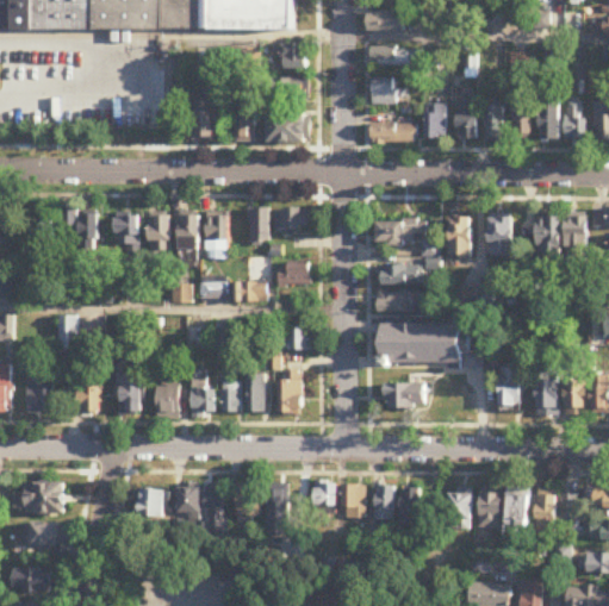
[(0,27),(227,30),(227,0),(0,0),(0,27)]
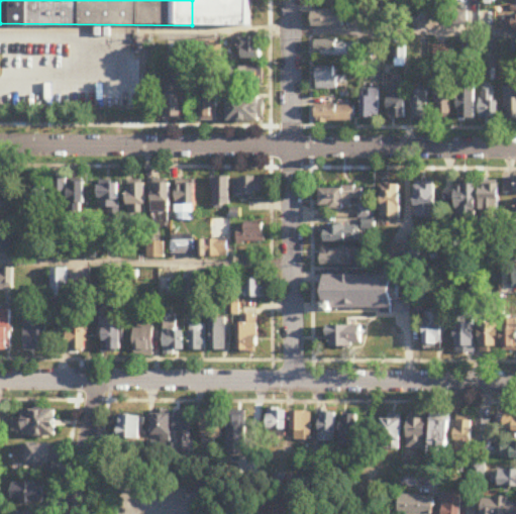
[(343,9),(313,9),(313,25),(343,25),(343,9)]
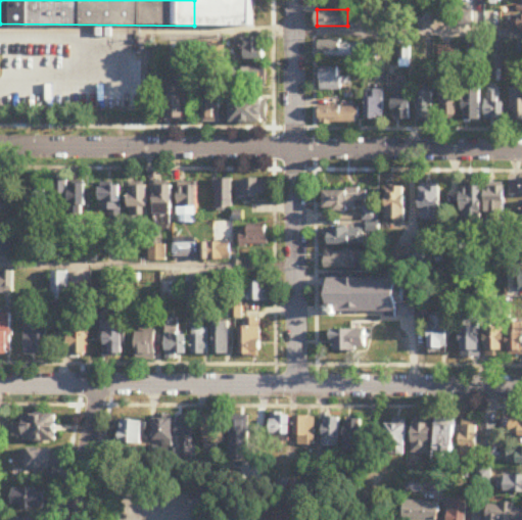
[(521,13),(512,13),(512,29),(521,29),(521,13)]
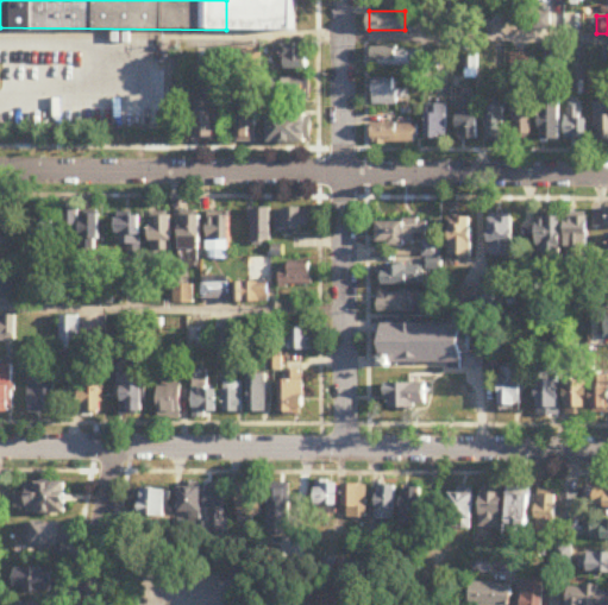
[(308,69),(308,43),(281,43),(281,69),(308,69)]
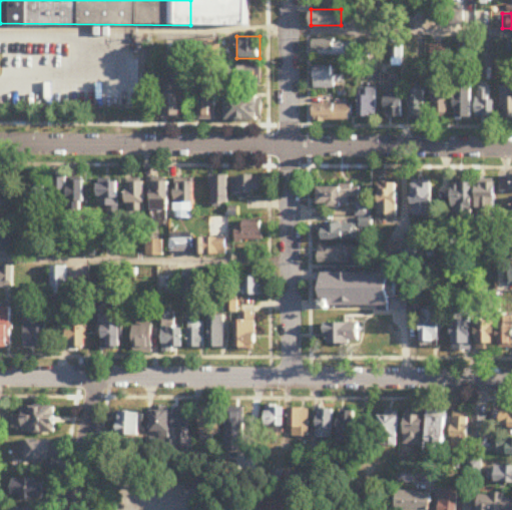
[(165,53),(189,53),(189,39),(165,39),(165,53)]
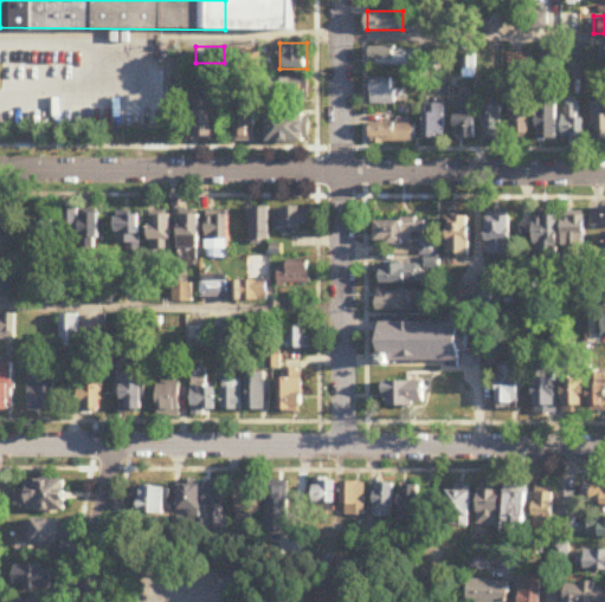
[(418,63),(418,46),(371,46),(371,63),(418,63)]
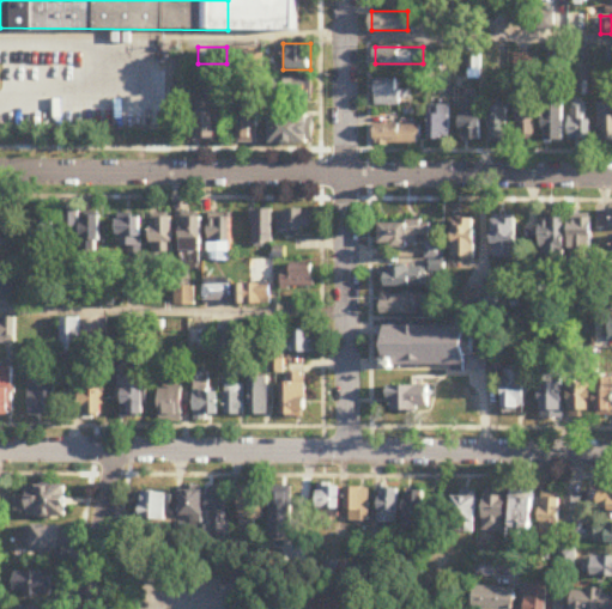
[(479,54),(468,54),(468,75),(479,75),(479,54)]
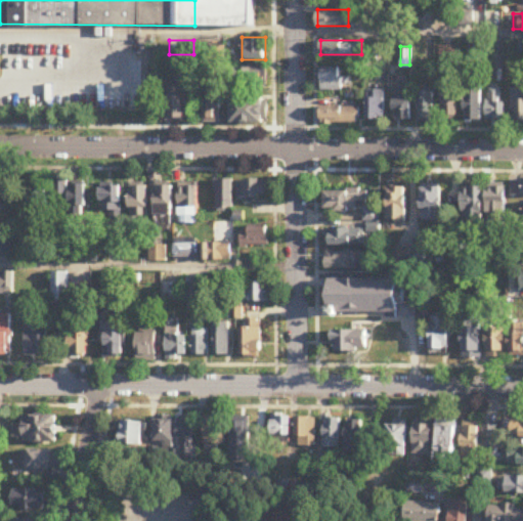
[(245,67),(245,85),(265,85),(265,67),(245,67)]
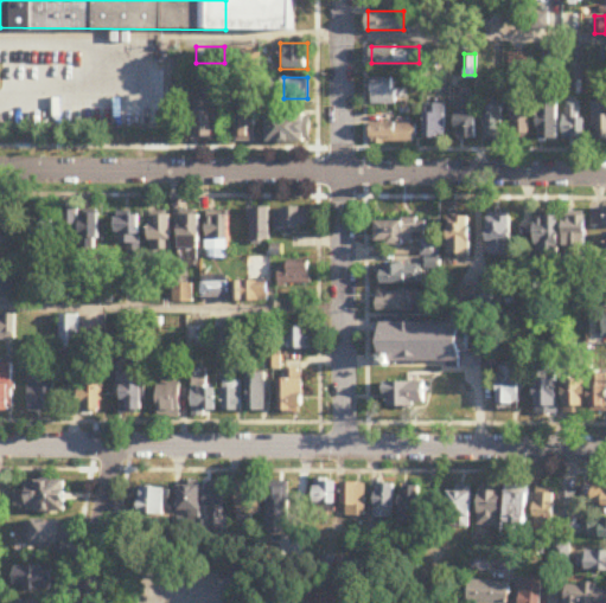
[(394,77),(371,77),(371,103),(397,103),(397,98),(407,98),(407,88),(394,88),(394,77)]
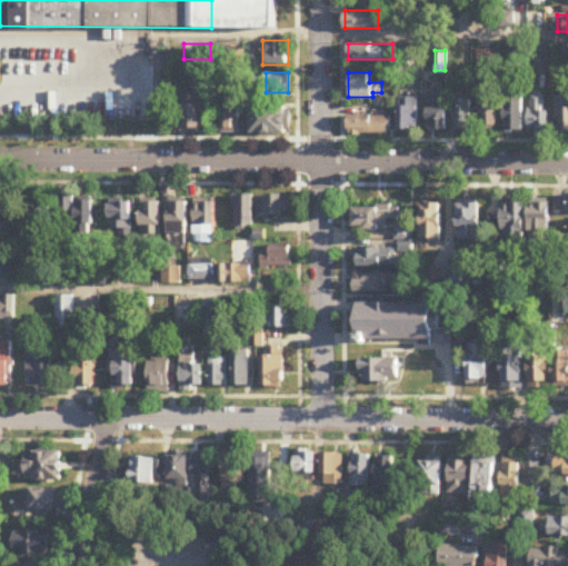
[(199,129),(199,82),(181,82),(181,129),(199,129)]
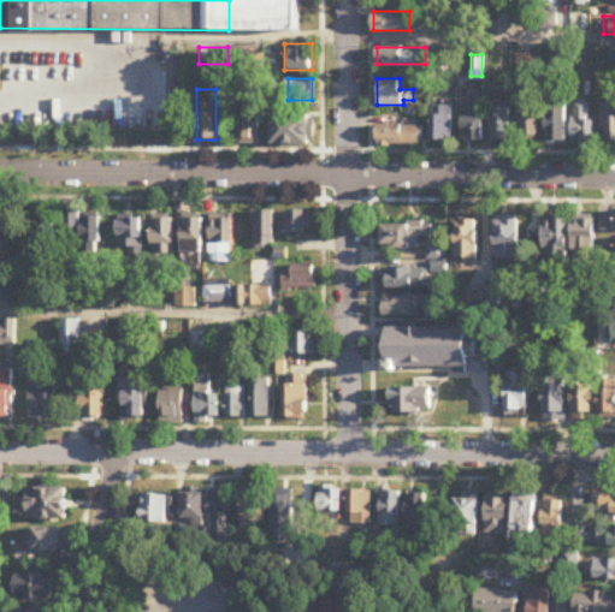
[(519,96),(519,138),(537,138),(537,96),(519,96)]
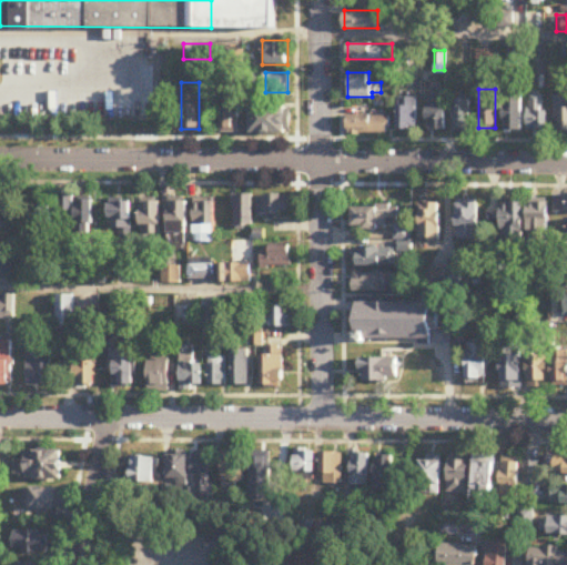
[(239,130),(239,93),(220,93),(220,130),(239,130)]
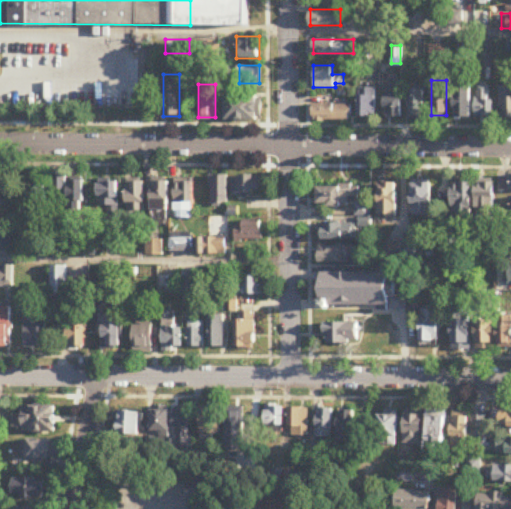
[(491,116),(491,84),(476,84),(476,116),(491,116)]
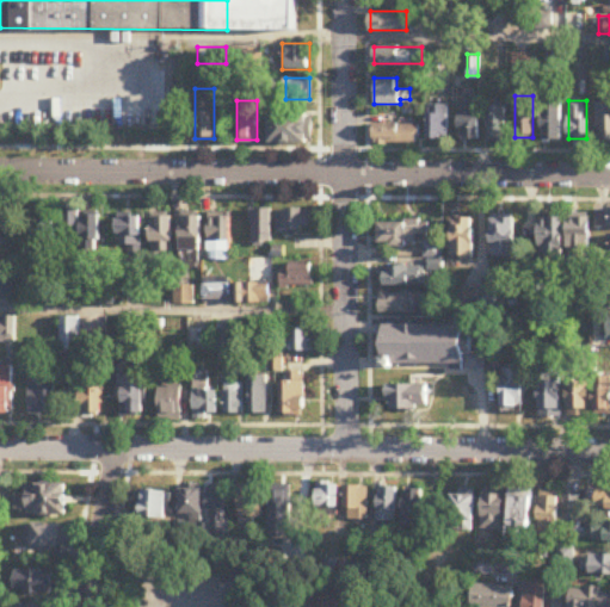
[(479,101),(458,101),(458,138),(479,138),(479,101)]
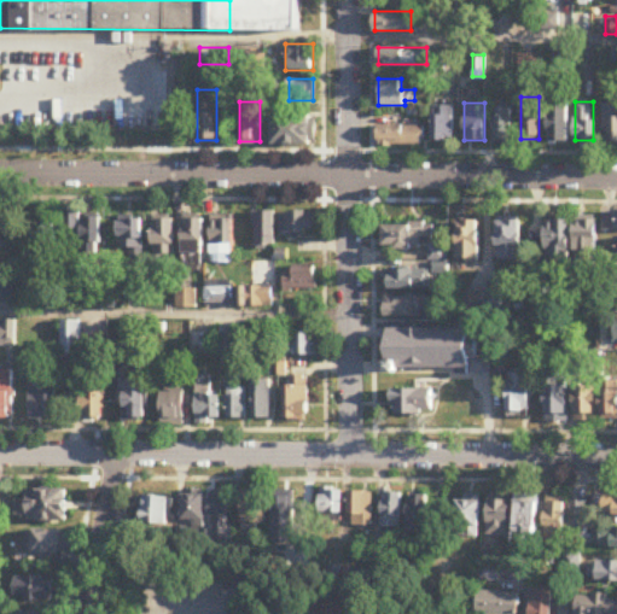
[(616,141),(616,103),(604,103),(604,142),(616,141)]
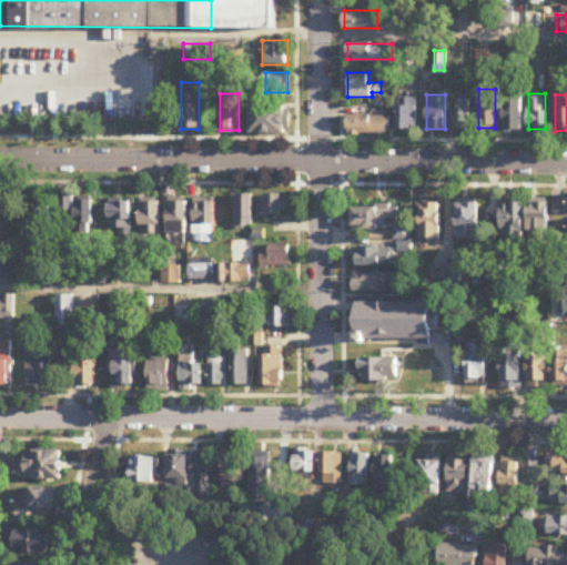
[(397,96),(397,129),(415,129),(415,96),(397,96)]
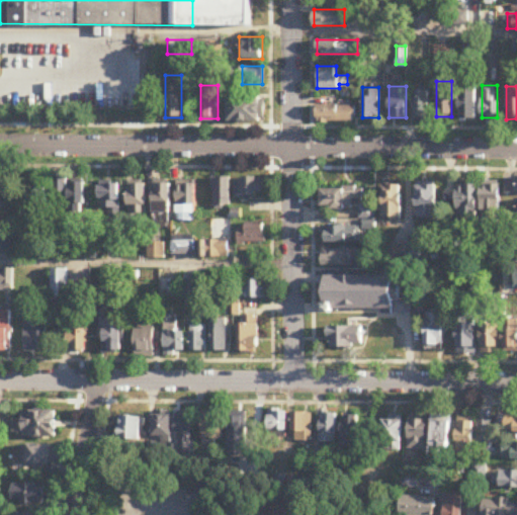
[(428,118),(428,87),(414,87),(414,118),(428,118)]
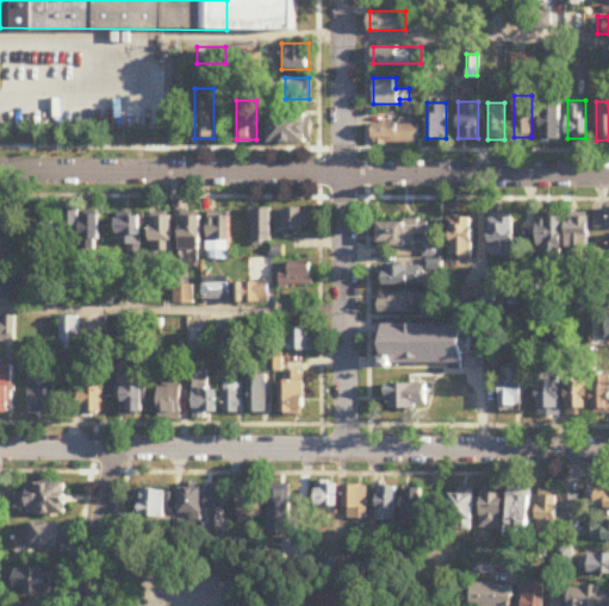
[(542,138),(560,138),(560,104),(542,104),(542,138)]
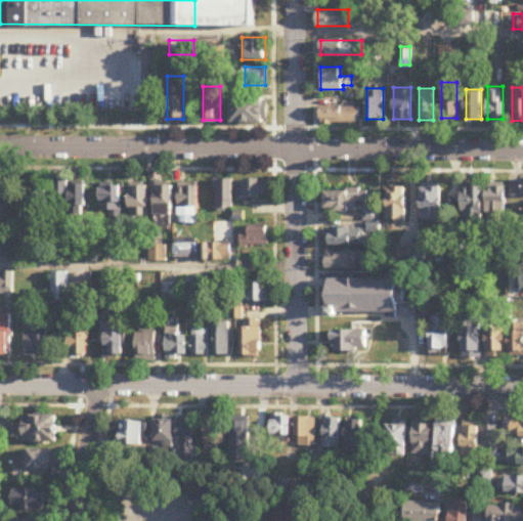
[(230,122),(267,122),(267,96),(230,96),(230,122)]
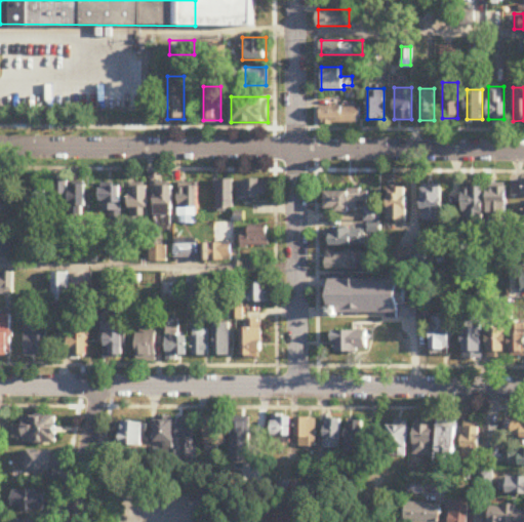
[(358,121),(358,106),(321,106),(321,121),(358,121)]
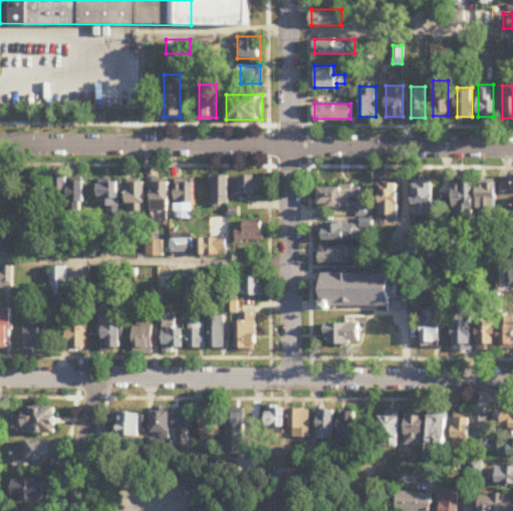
[(65,205),(65,174),(53,174),(53,205),(65,205)]
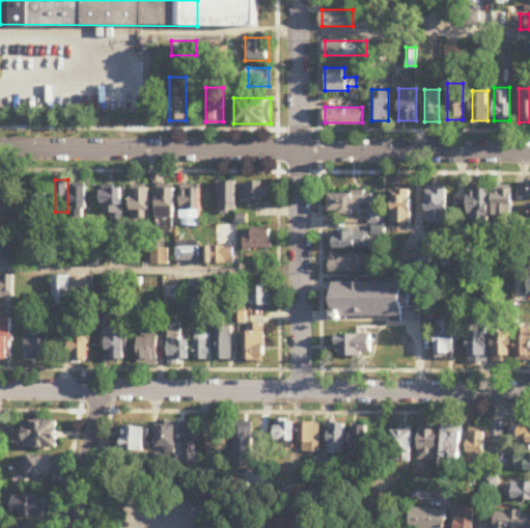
[(235,210),(235,179),(217,179),(217,210),(235,210)]
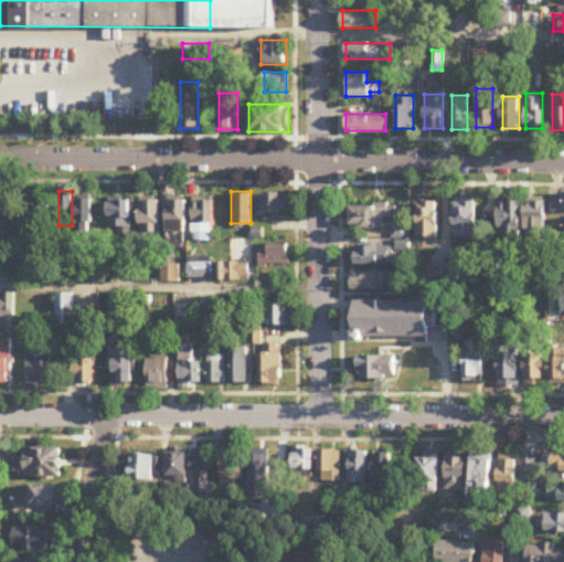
[(255,213),(288,213),(288,193),(256,192),(255,213)]
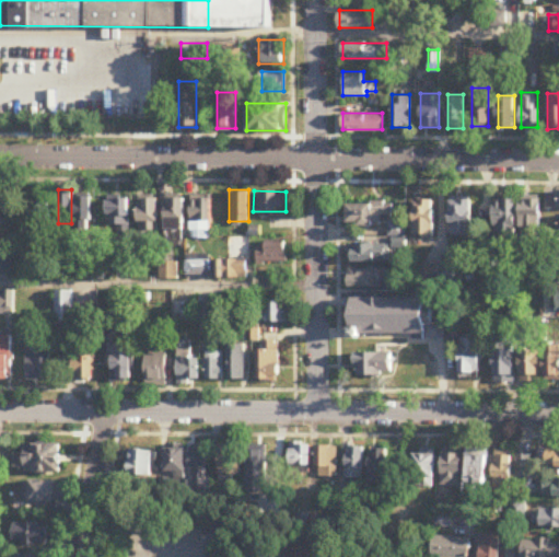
[(31,196),(32,229),(51,229),(50,195),(31,196)]
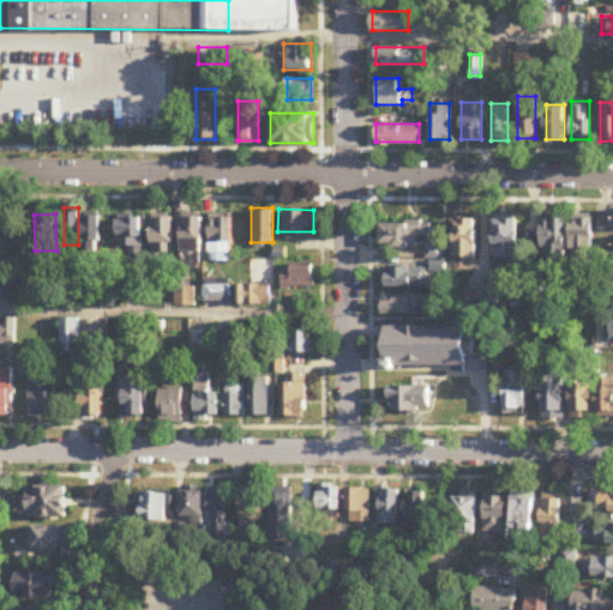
[(83,216),(83,248),(100,248),(100,216),(83,216)]
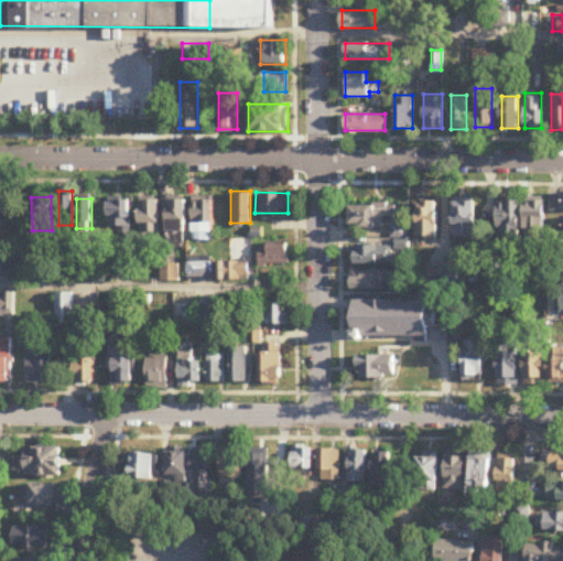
[(158,237),(158,198),(139,198),(139,237),(158,237)]
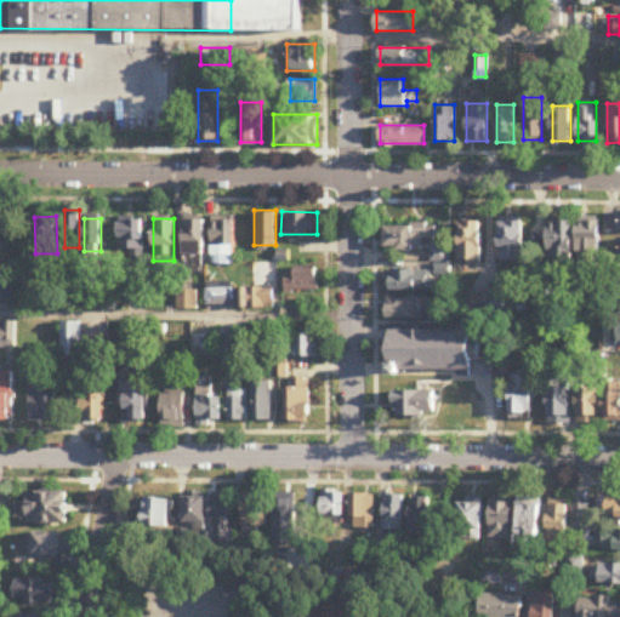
[(203,218),(183,218),(183,266),(203,266),(203,218)]
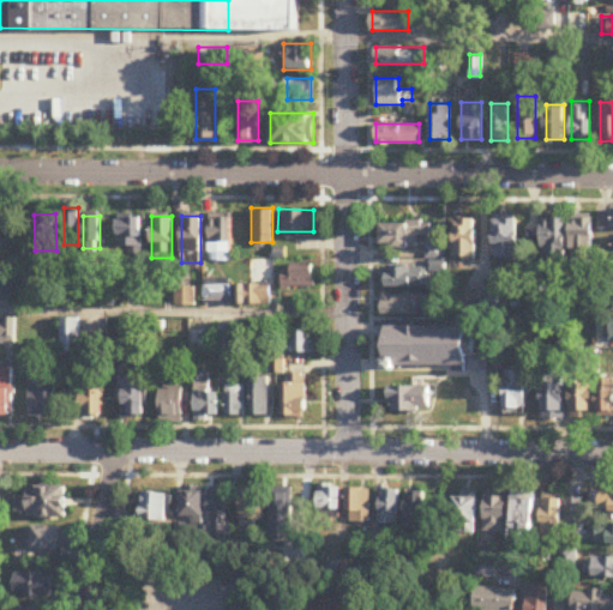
[(210,259),(230,259),(230,216),(210,216),(210,259)]
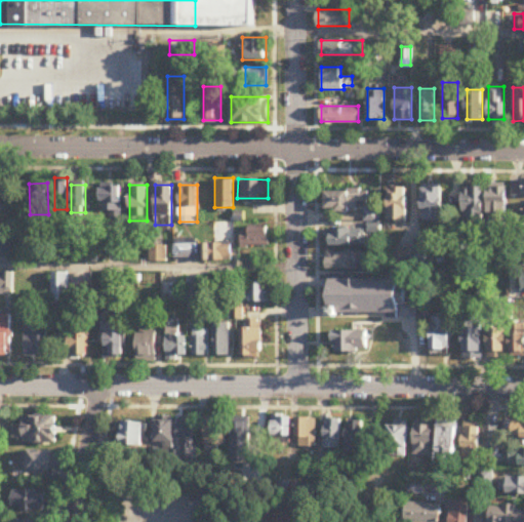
[(120,186),(102,186),(102,221),(120,221),(120,186)]
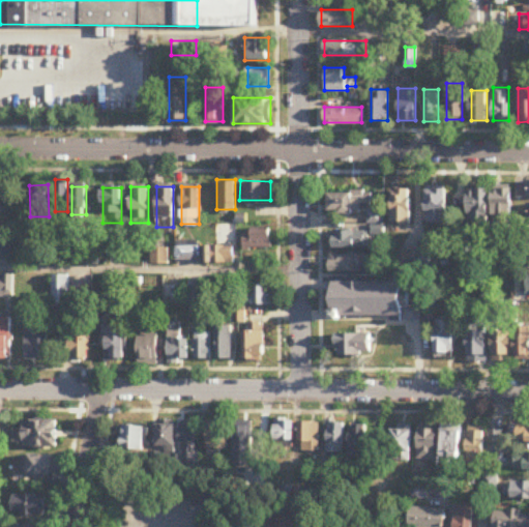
[(391,223),(410,223),(410,188),(391,188),(391,223)]
